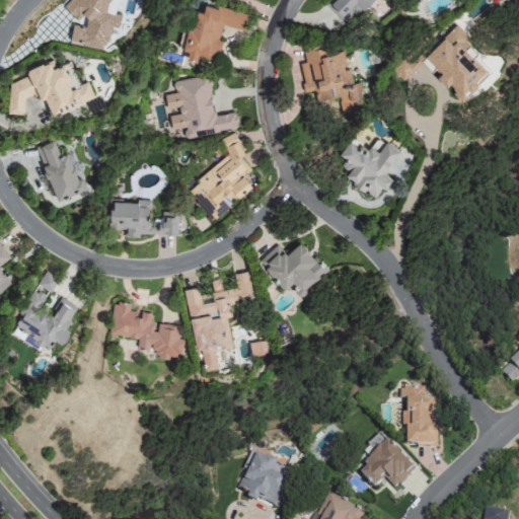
[(69,41),(100,47),(107,39),(110,25),(117,27),(119,14),(106,12),(104,11),(109,6),(110,1),(110,0),(70,0),(64,8),(74,17),(79,11),(87,17),(84,28),(72,25),(69,41)]
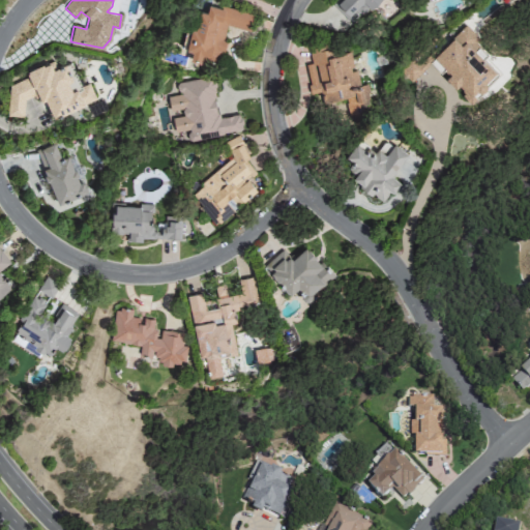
[(377,0),(333,0),(351,21),(377,0)]
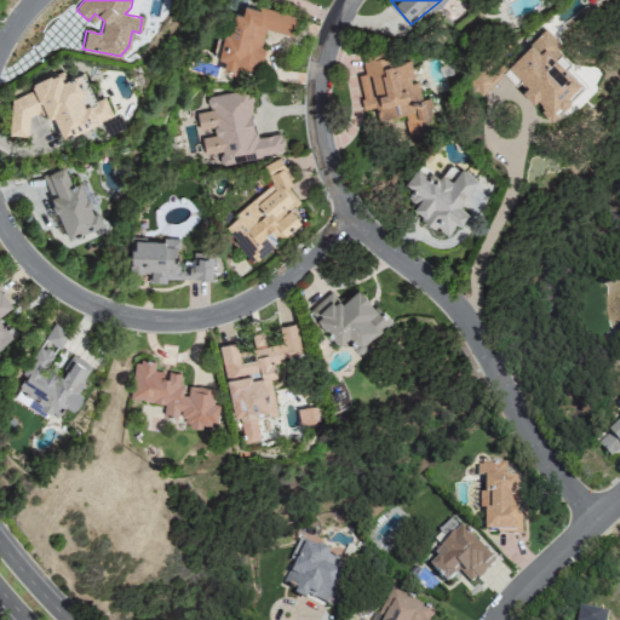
[(296,16),(244,5),(241,16),(233,15),(228,35),(223,34),(218,61),(224,62),(222,70),(256,76),(265,30),(292,35),(296,16)]
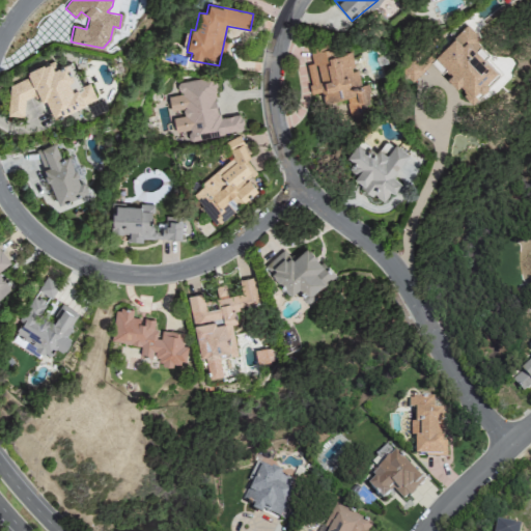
[(500,75),(482,58),(488,52),(464,27),(428,61),(418,51),(399,71),(411,83),(430,63),(441,74),(443,72),(457,87),(456,87),(472,103),(500,75)]
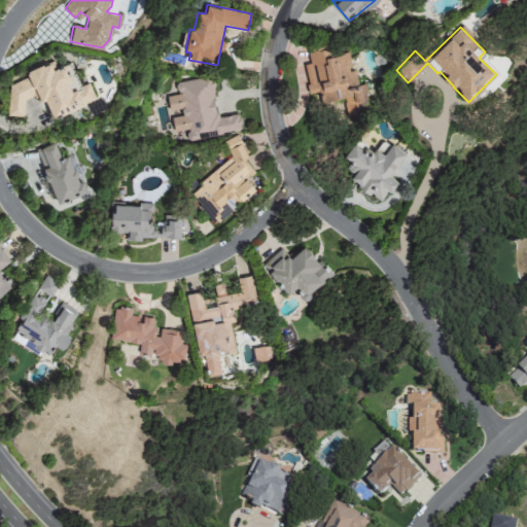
[(306,44),(309,63),(304,64),(309,94),(319,92),(321,103),(343,99),(346,115),(360,113),(359,106),(367,104),(364,84),(357,85),(355,70),(351,71),(348,53),(338,55),(337,46),(323,48),(321,42),(306,44)]
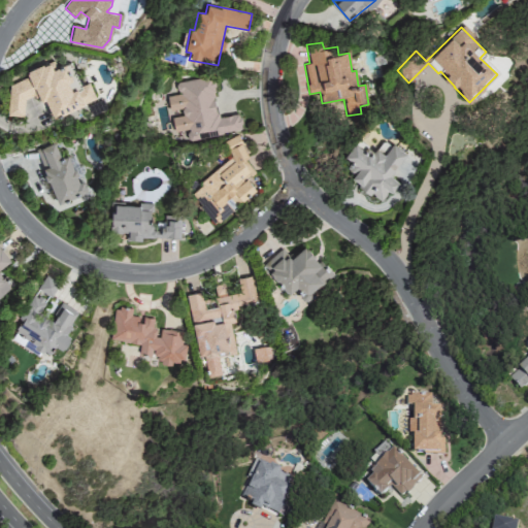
[(52,117),(95,99),(89,83),(75,89),(70,88),(71,77),(66,64),(55,69),(52,68),(50,64),(42,64),(27,70),(26,77),(9,85),(6,114),(23,116),(24,99),(28,98),(45,99),(52,117)]
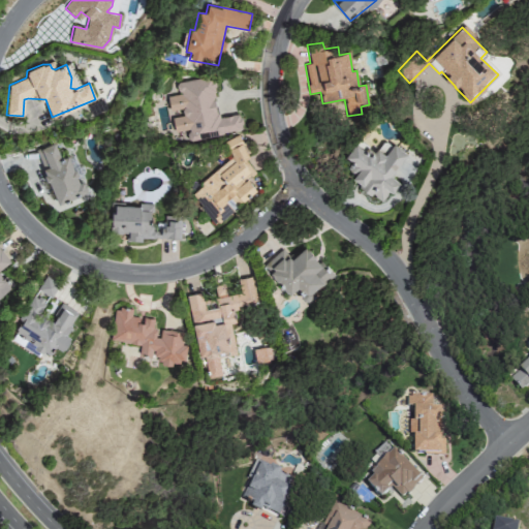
[(188,142),(242,130),(239,114),(219,118),(211,78),(176,85),(178,96),(166,98),(169,110),(166,111),(172,134),(186,131),(188,142)]
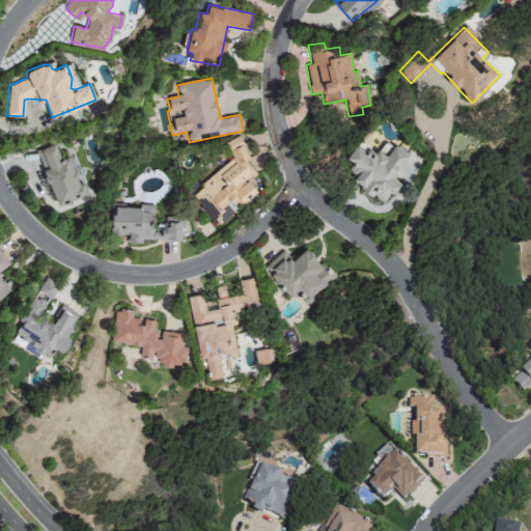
[(225,141),(232,160),(191,192),(201,205),(202,208),(215,224),(216,224),(257,192),(249,179),(256,174),(246,161),(249,158),(241,136),(225,141)]
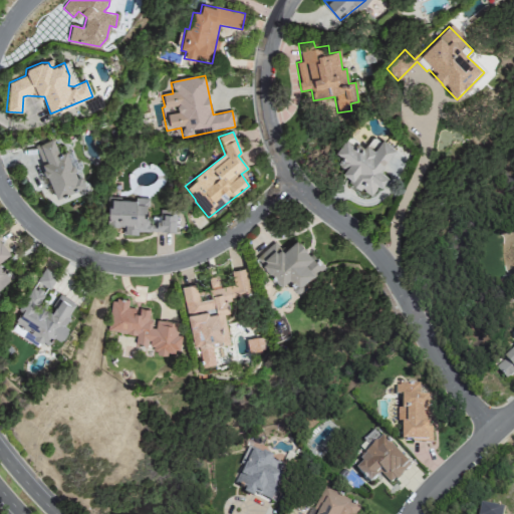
[(395,149),(381,141),(372,154),(346,137),(334,154),(341,158),(333,170),(372,196),(386,177),(379,172),(395,149)]
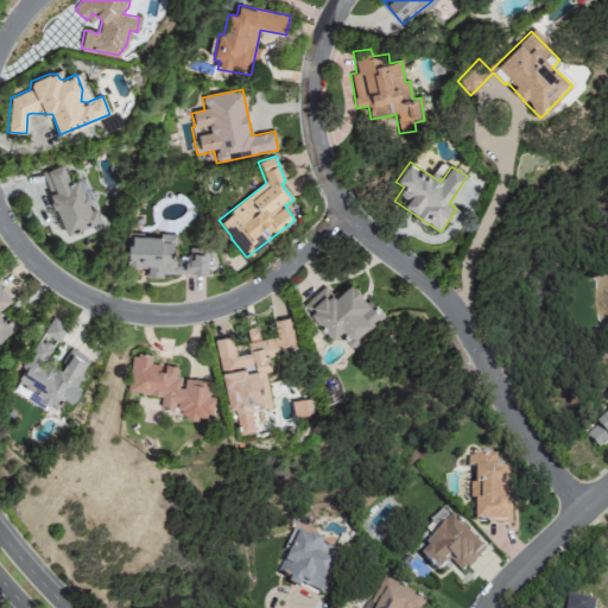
[(67,233),(96,221),(80,177),(69,182),(62,164),(43,172),(67,233)]
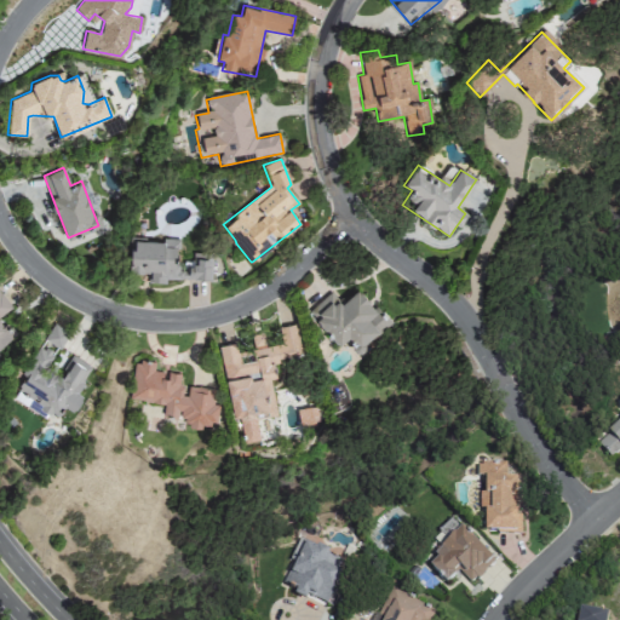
[(211,280),(211,254),(194,254),(194,262),(179,262),(179,240),(131,240),(131,271),(149,271),(149,282),(164,282),(164,280),(211,280)]
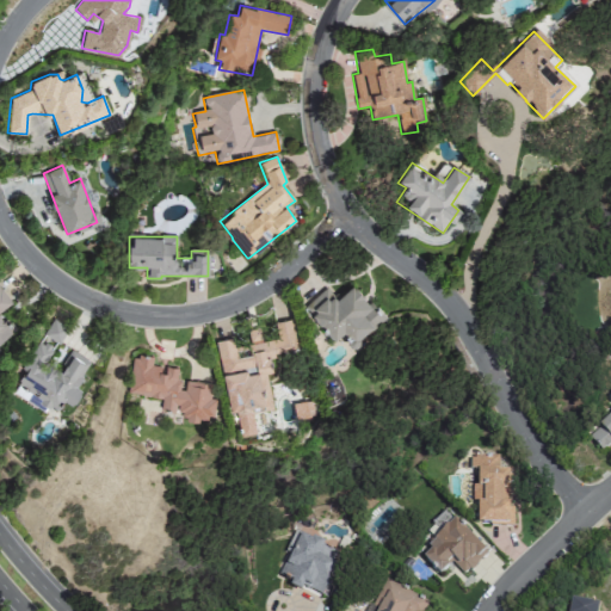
[(302,306),(333,340),(340,334),(352,346),(384,319),(353,283),(335,298),(325,287),(302,306)]
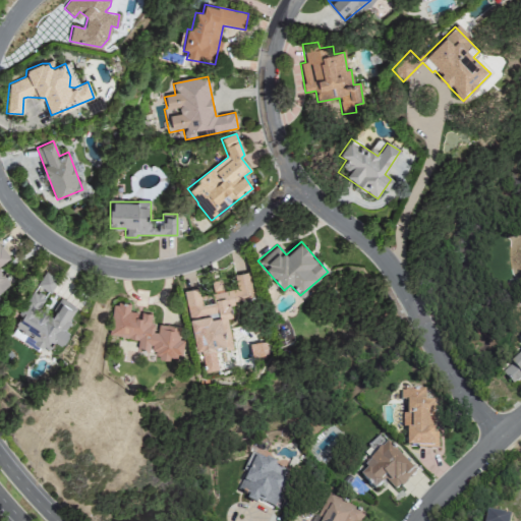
[(0,289),(11,283),(0,265),(8,259),(0,245),(0,289)]
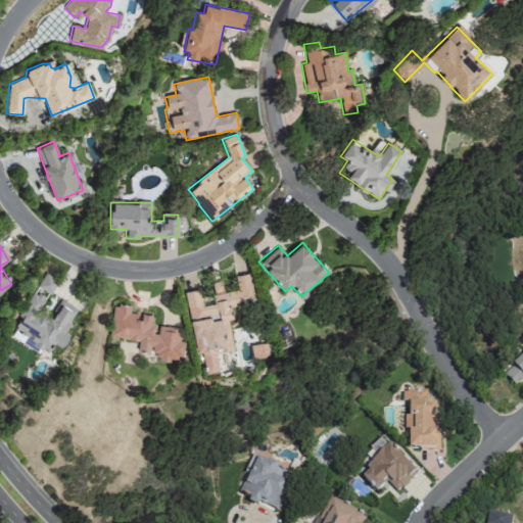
[(51,294),(58,281),(45,273),(37,287),(51,294)]
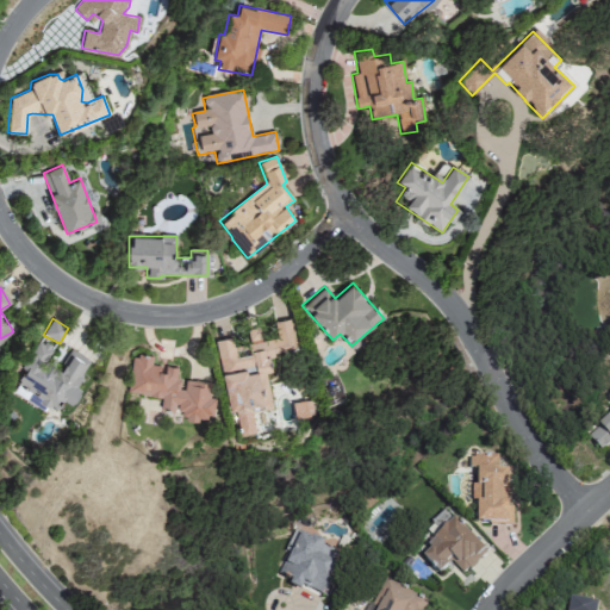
[(240,434),(255,431),(251,411),(272,408),(266,372),(272,371),(268,355),(297,350),(292,318),(273,322),(275,334),(260,336),(259,327),(246,329),(247,340),(232,342),(231,337),(216,340),(228,411),(235,410),(240,434)]
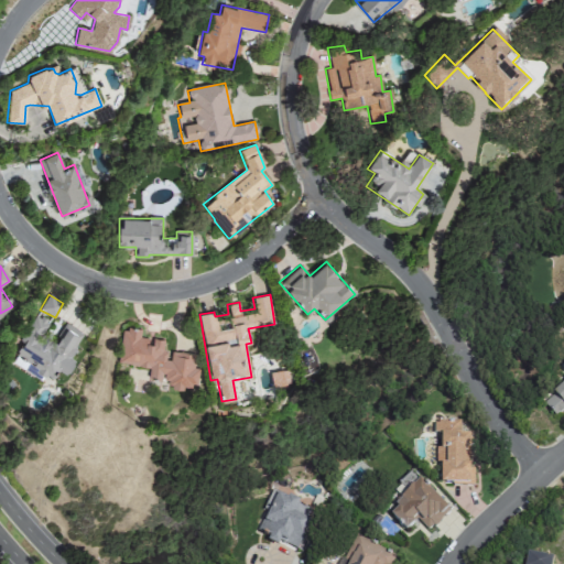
[(82,335),(68,325),(65,324),(60,331),(57,337),(54,344),(43,336),(49,317),(36,314),(22,335),(20,339),(23,342),(17,351),(14,360),(21,365),(22,362),(25,362),(45,377),(47,377),(52,380),(57,371),(67,375),(75,362),(72,359),(76,344),(82,335)]
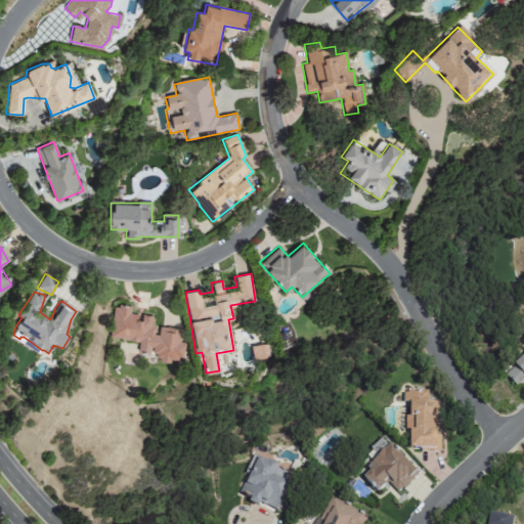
[(110,338),(138,341),(137,351),(158,353),(157,360),(179,362),(183,330),(155,325),(156,316),(129,313),(130,306),(113,305),(110,338)]
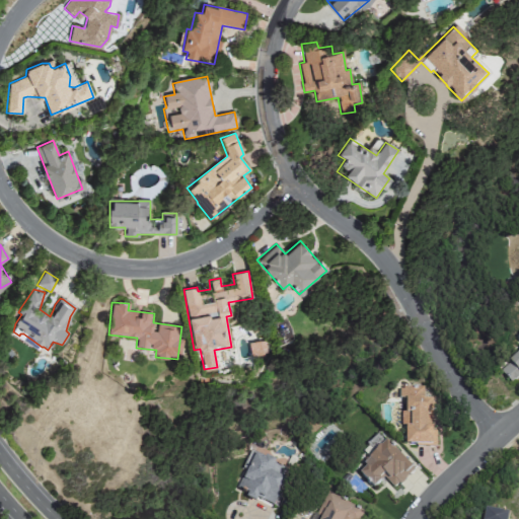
[(518,349),(498,372),(511,384),(518,375),(518,339),(518,340),(518,349)]
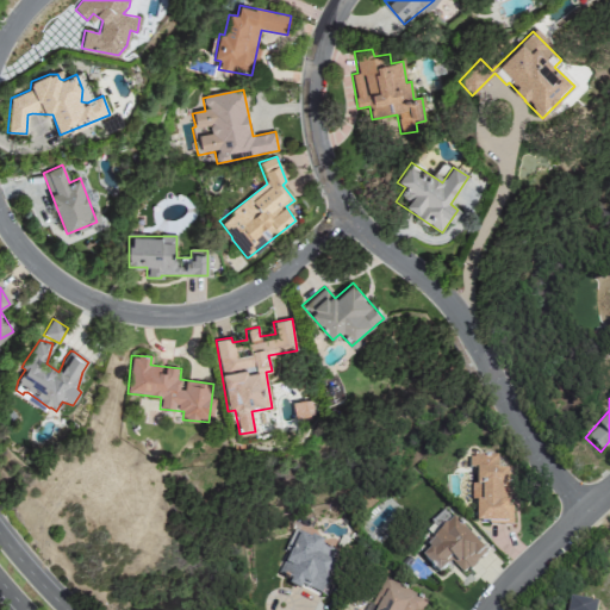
[(475,524),(511,524),(511,487),(508,487),(508,471),(496,470),(496,456),(468,456),(467,468),(473,468),(473,500),(475,500),(475,524)]
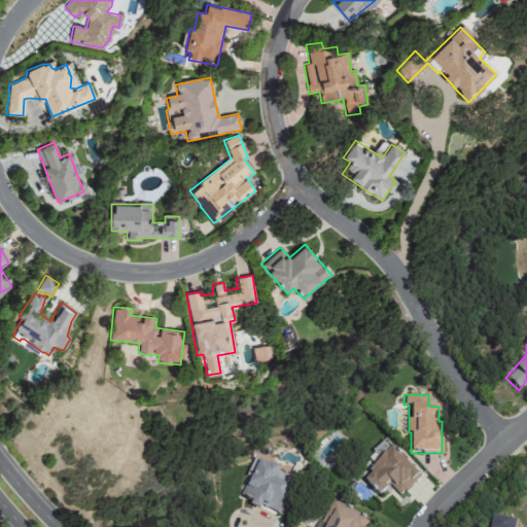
[(399,496),(419,478),(391,449),(360,479),(378,495),(388,485),(399,496)]
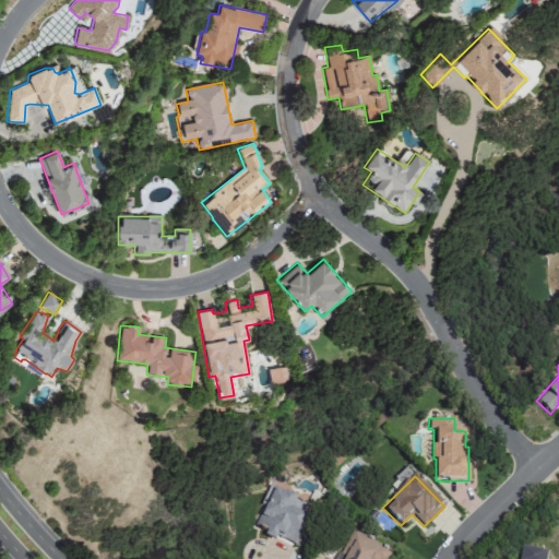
[(309,501),(271,487),(256,527),(265,531),(263,536),(274,540),(276,536),(294,544),(309,501)]
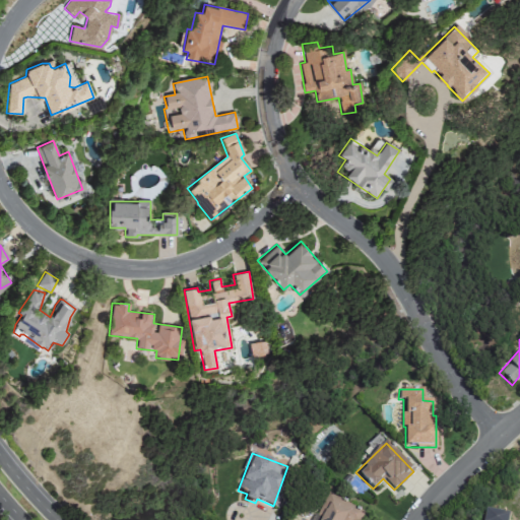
[(359,519),(364,511),(322,495),(311,519),(359,519)]
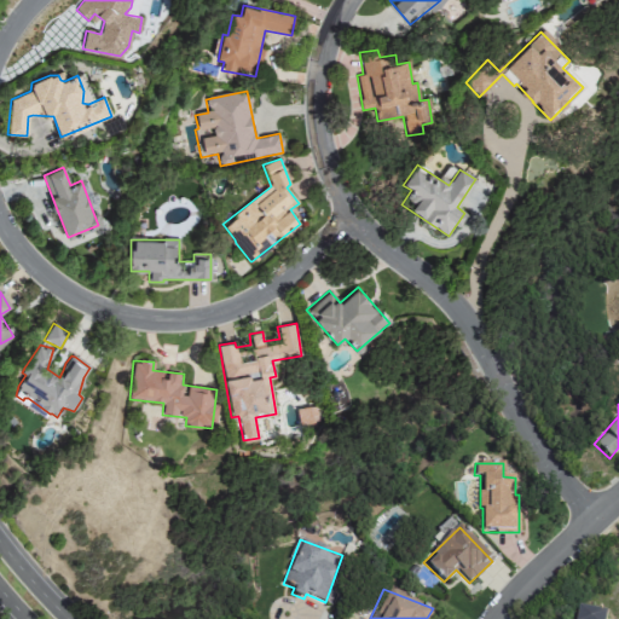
[(611,618),(612,614),(578,605),(573,618),(611,618)]
